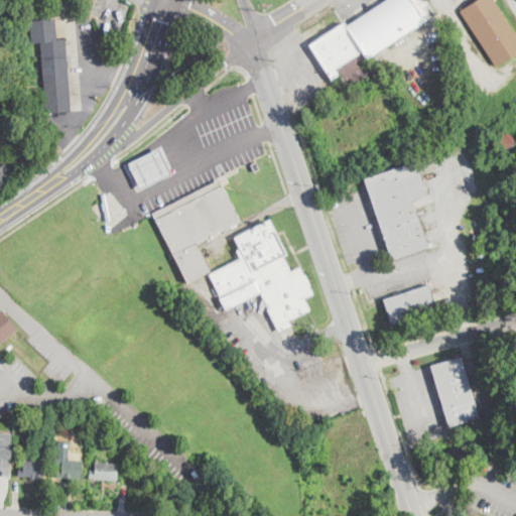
[(433,16),(368,59),(370,63),(376,73),(350,91),(340,76),(340,75),(332,80),(309,45),(343,22),(345,21),(348,26),(387,0),(425,0),(435,14),(433,16)]
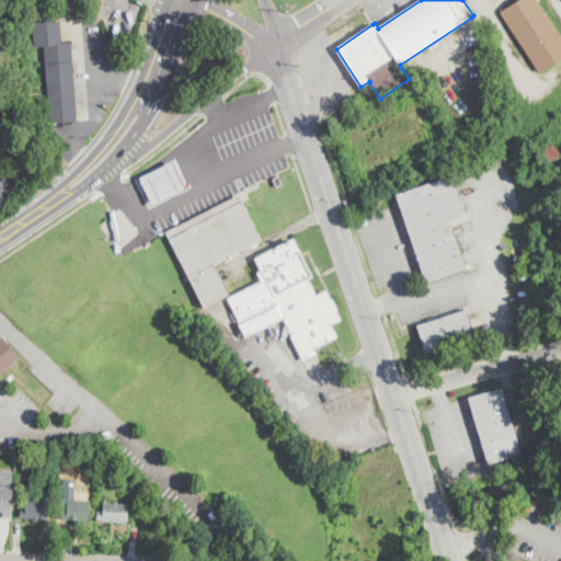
[(560,57),(539,72),(500,12),(517,0),(537,0),(560,36),(560,57)]
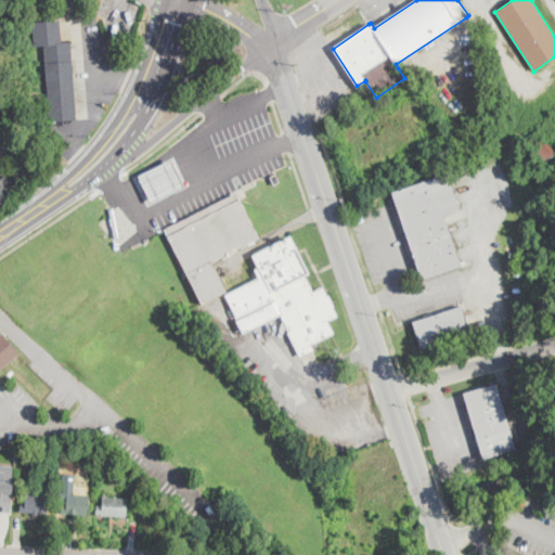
[(61,21),(62,41),(71,40),(77,119),(50,121),(43,46),(34,47),(33,23),(61,21)]
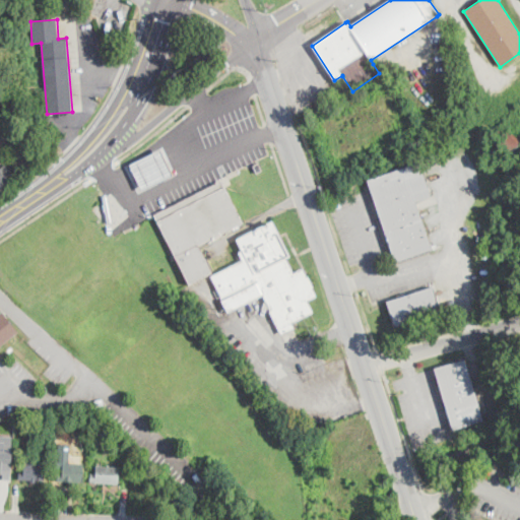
[(519,143),(510,154),(492,137),(503,125),(519,141),(519,143)]
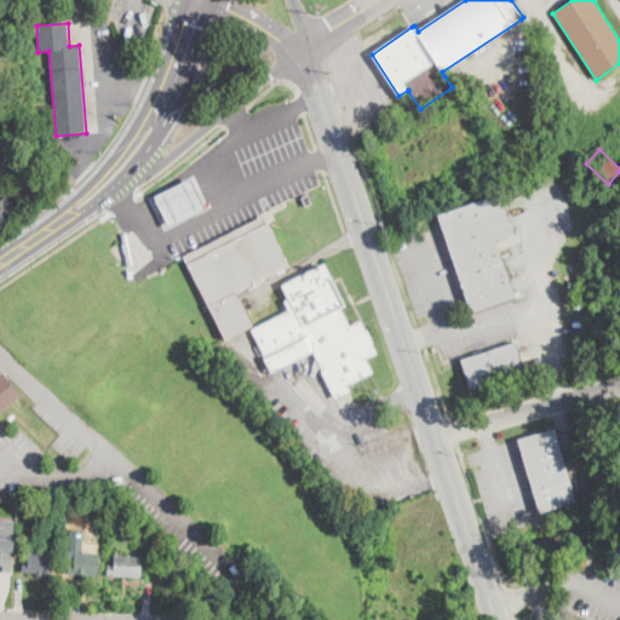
[(154,195),(168,225),(205,207),(190,177),(154,195)]
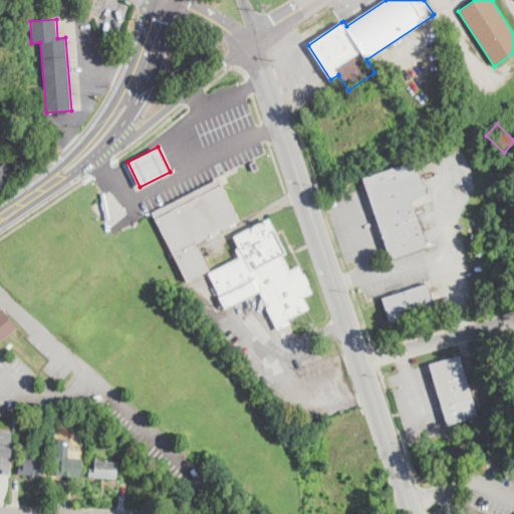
[(427,247),(392,259),(363,178),(415,161),(426,194),(411,199),(427,247)]
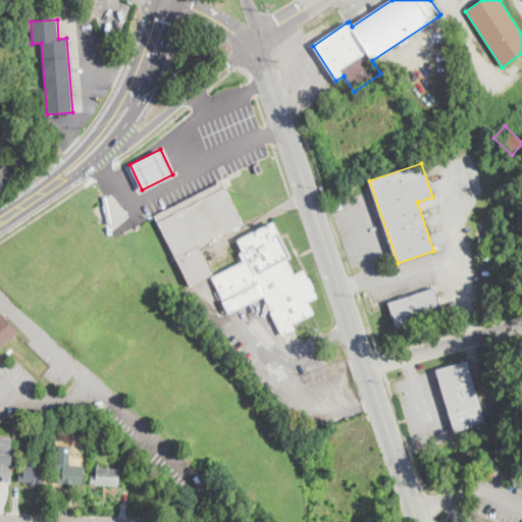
[(262,171),(257,173),(254,166),(259,164),(262,171)]
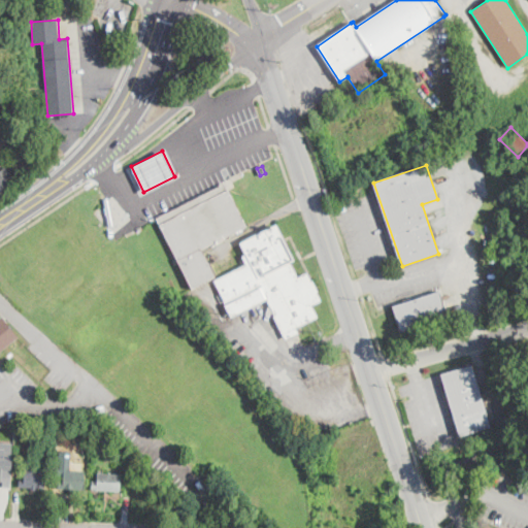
[(0,170),(5,167),(14,179),(3,188),(6,193),(0,197),(0,170)]
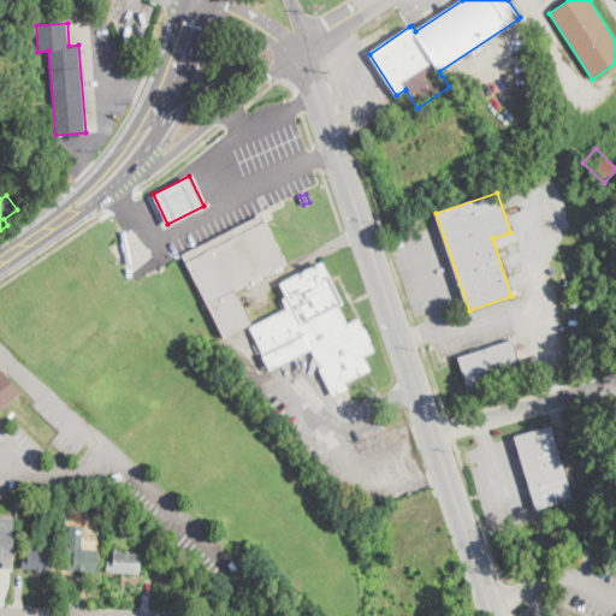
[(226,335),(184,253),(262,212),(288,262),(236,289),(252,321),(226,335)]
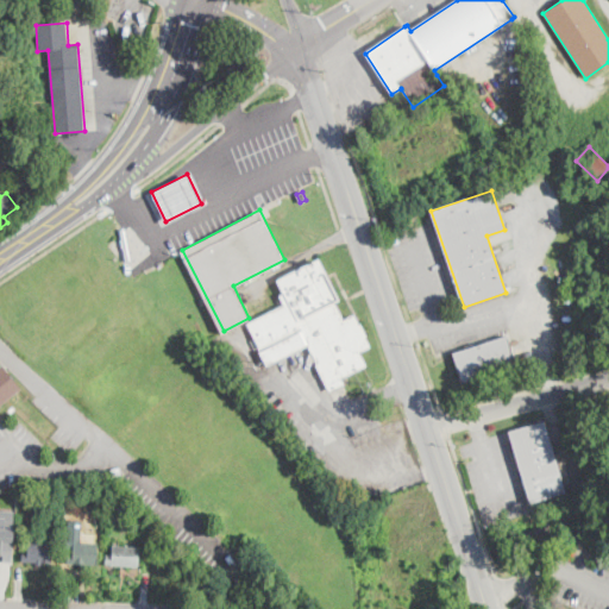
[(272,276),(318,256),(339,299),(336,302),(344,318),(355,314),(371,345),(360,351),(366,365),(343,376),(347,385),(327,394),(307,349),(265,368),(245,322),(284,305),(272,276)]
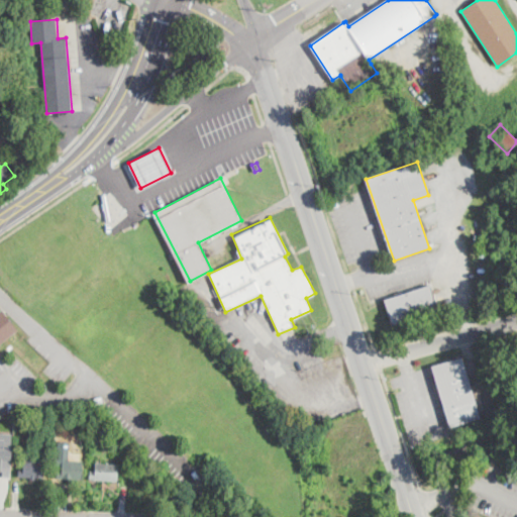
[(437,310),(393,324),(385,300),(430,286),(437,310)]
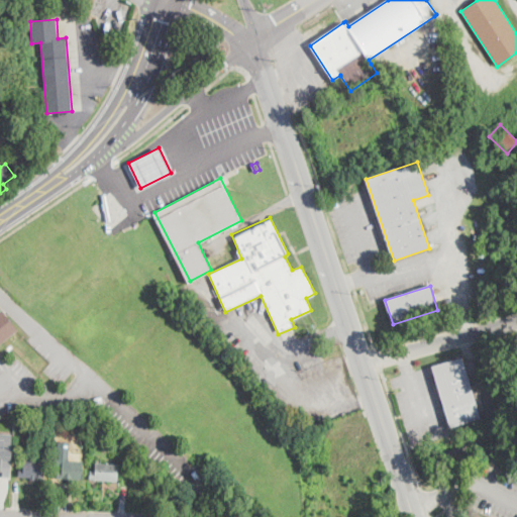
[(0,311),(2,310),(18,331),(0,344),(0,311)]
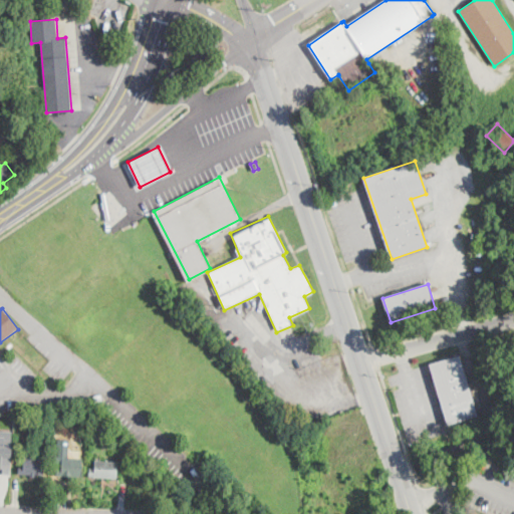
[(465,420),(467,428),(454,432),(452,425),(448,426),(429,364),(460,354),(478,416),(465,420)]
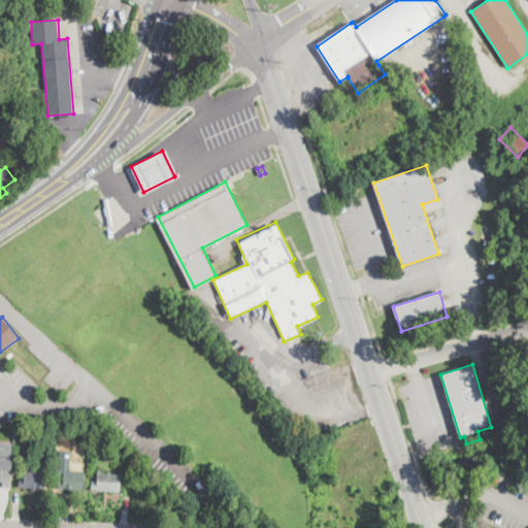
[(0,486),(9,487),(11,441),(0,440),(0,486)]
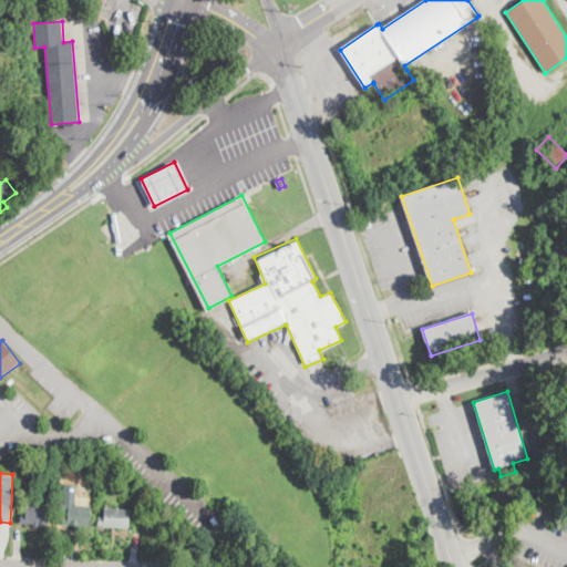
[(133,492),(131,497),(123,494),(126,488),(133,492)]
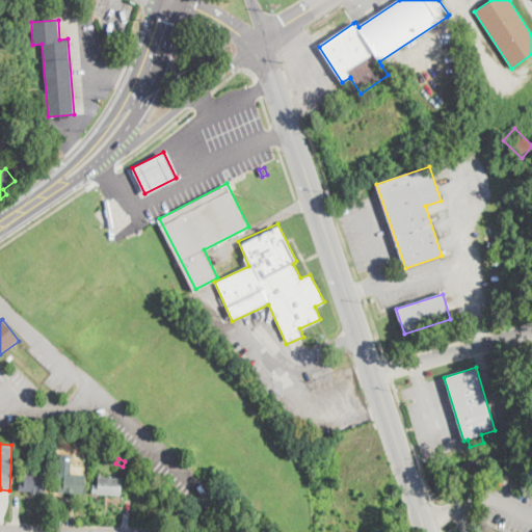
[(47,473),(46,491),(20,490),(20,483),(24,483),(24,468),(31,469),(31,472),(47,473)]
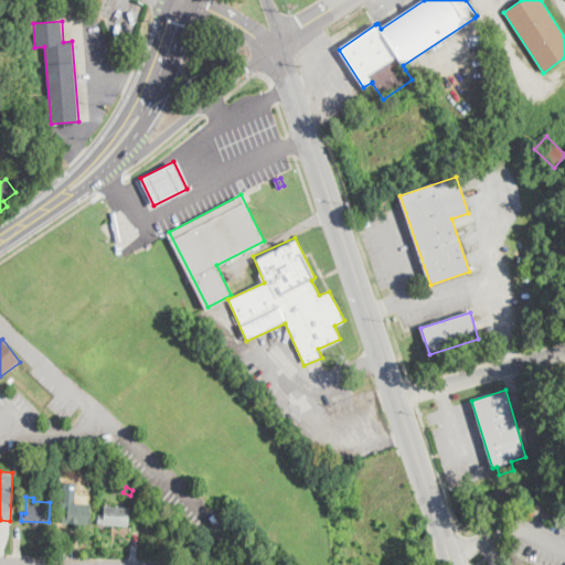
[(91,503),(91,523),(81,523),(81,526),(76,526),(76,523),(63,523),(64,514),(67,514),(68,499),(75,499),(75,502),(91,503)]
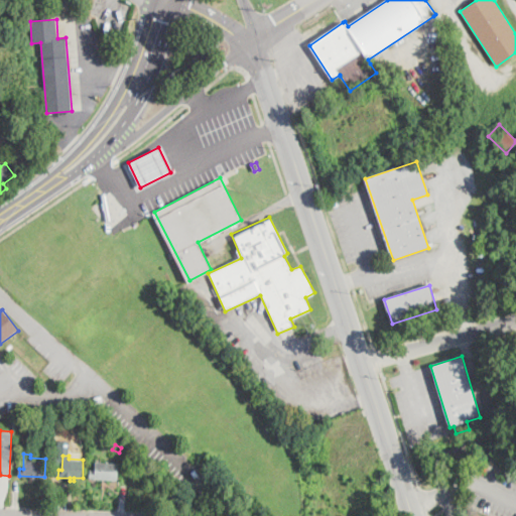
[(118,464),(117,480),(90,479),(90,470),(96,470),(96,462),(118,464)]
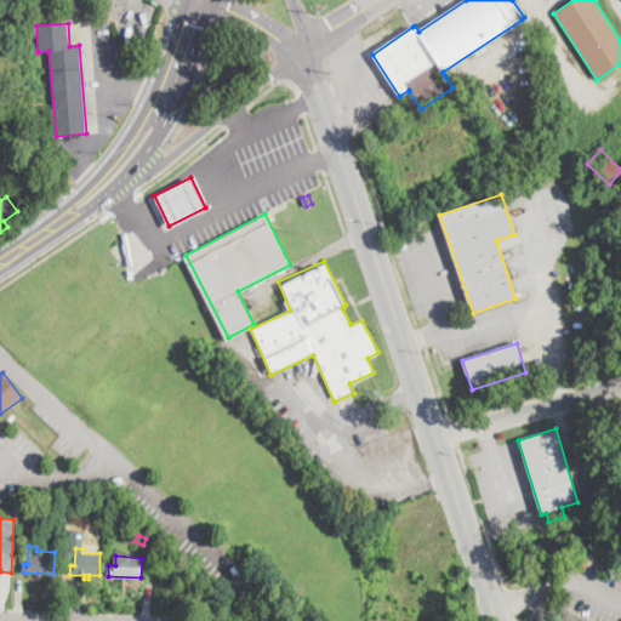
[(539,577),(529,582),(525,576),(535,570),(539,577)]
